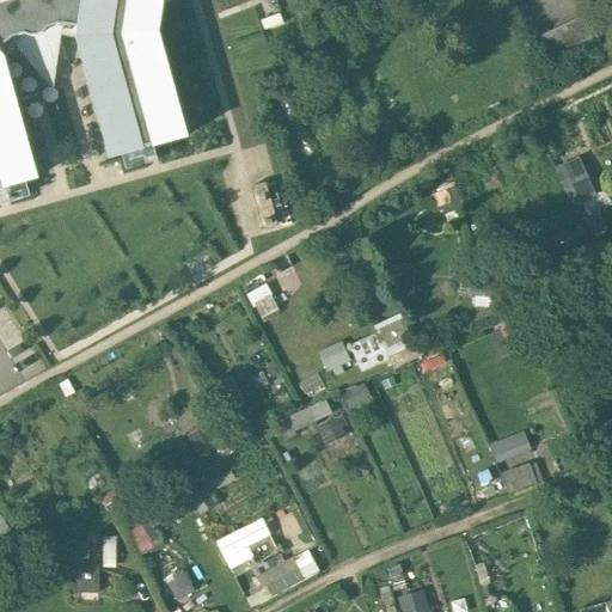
[(0,0),(0,190),(36,181),(7,51),(0,47),(0,40),(14,31),(35,36),(46,22),(73,24),(77,44),(110,164),(190,138),(165,37),(167,0),(0,0)]
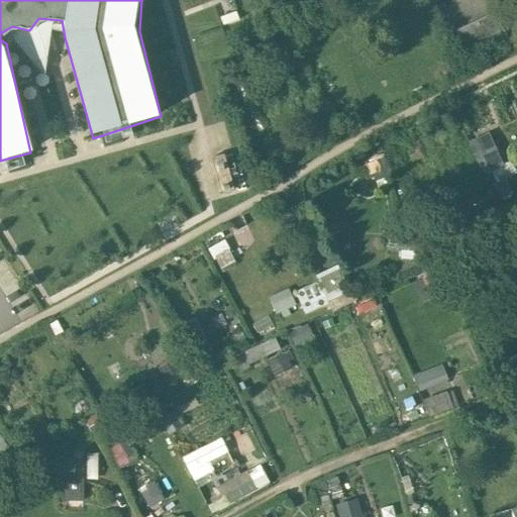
[(494,13),(455,31),(467,54),(506,36),(494,13)]
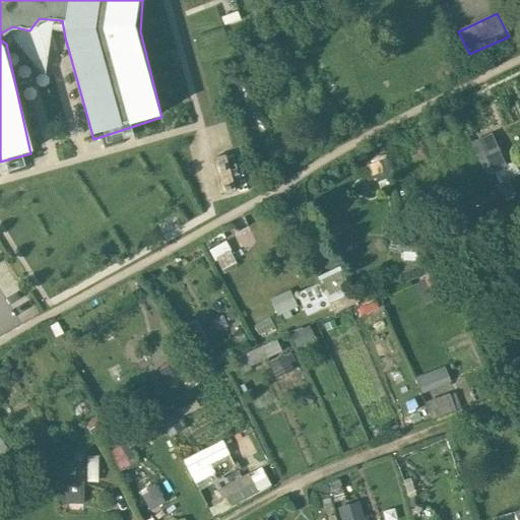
[(505,169),(491,135),(475,142),(490,175),(505,169)]
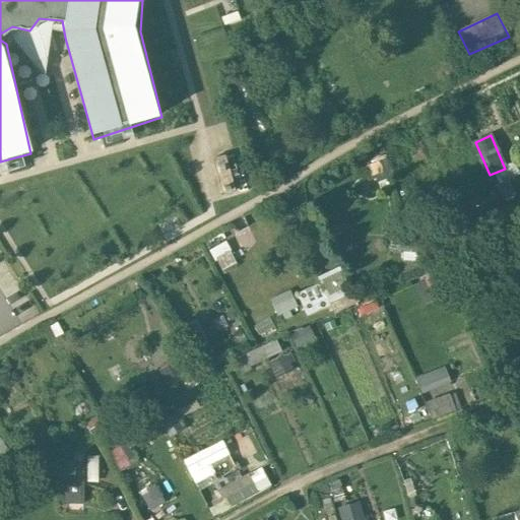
[(388,225),(386,248),(419,251),(421,229),(388,225)]
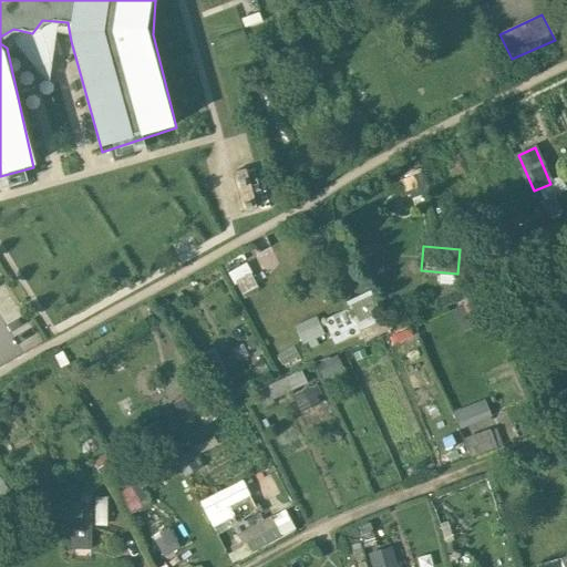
[(247,265),(229,274),(240,296),(258,287),(247,265)]
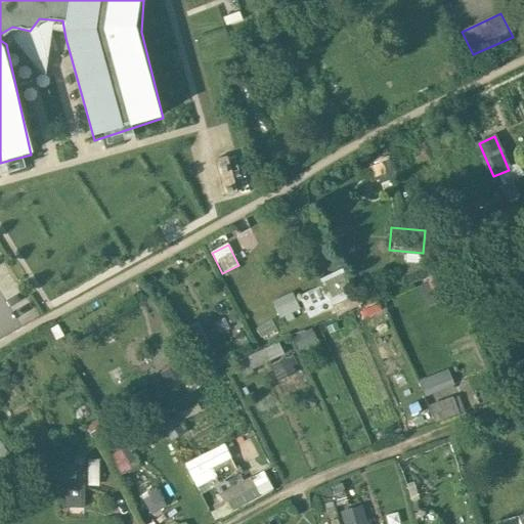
[(296,291),(309,319),(333,309),(337,316),(360,307),(344,268),(296,291)]
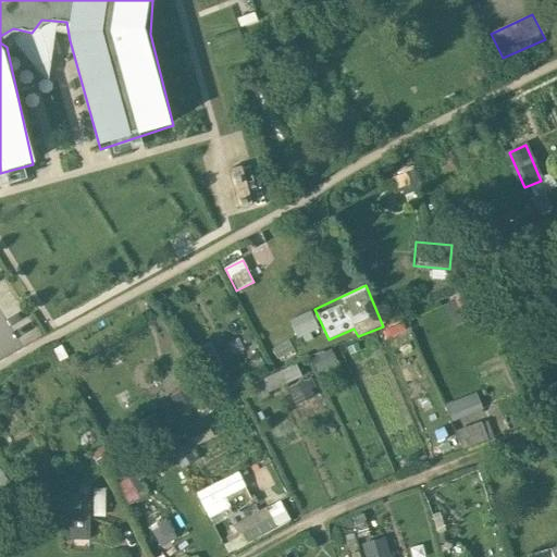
[(473,295),(444,306),(453,327),(481,317),(473,295)]
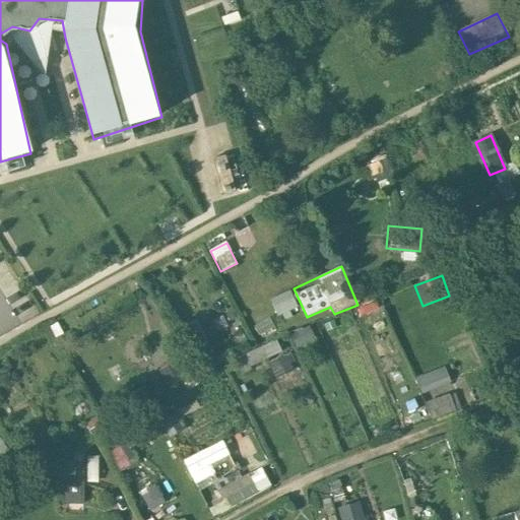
[(148,277),(142,280),(152,298),(157,295),(148,277)]
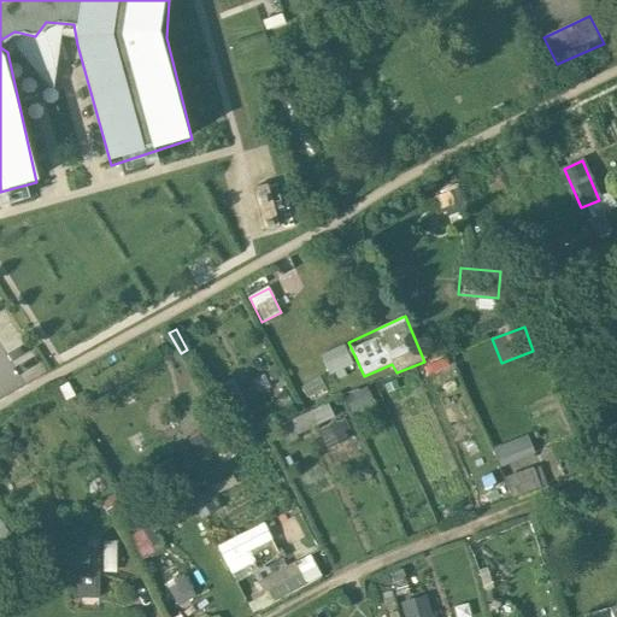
[(336,354),(323,363),(333,381),(347,374),(336,354)]
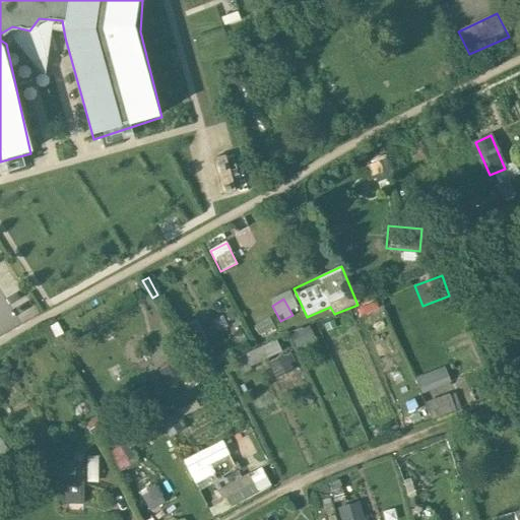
[(376,299),(318,324),(326,343),(353,332),(350,323),(368,316),(382,312),(376,299)]
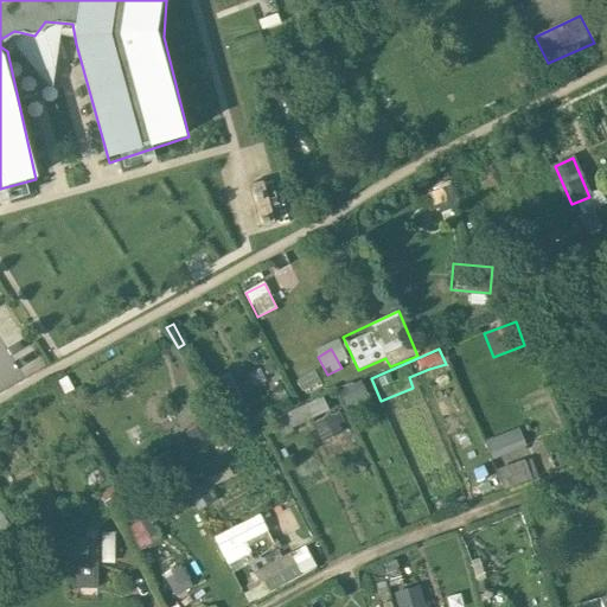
[(270,362),(263,366),(268,375),(275,370),(270,362)]
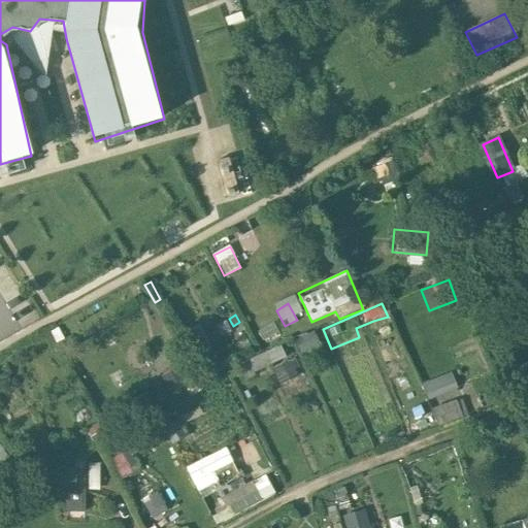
[(273,324),(257,332),(262,341),(278,333),(273,324)]
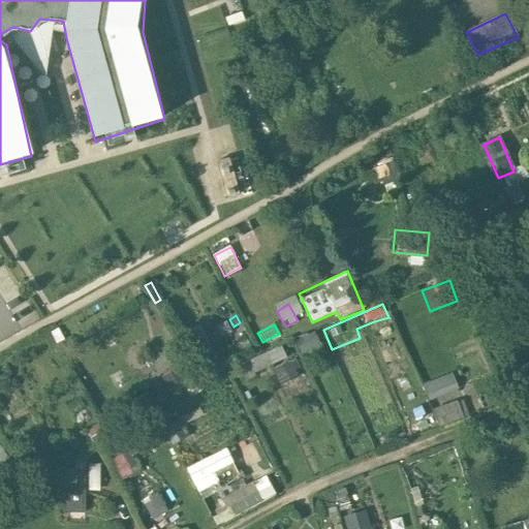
[(198,327),(187,334),(194,345),(206,338),(198,327)]
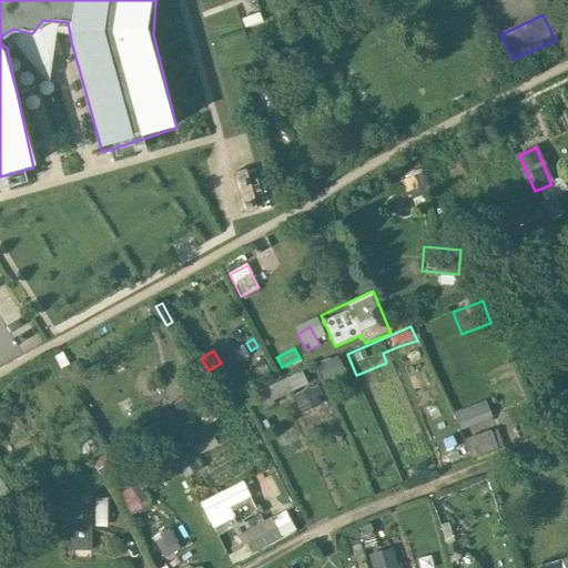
[(419,351),(404,357),(409,369),(425,363),(419,351)]
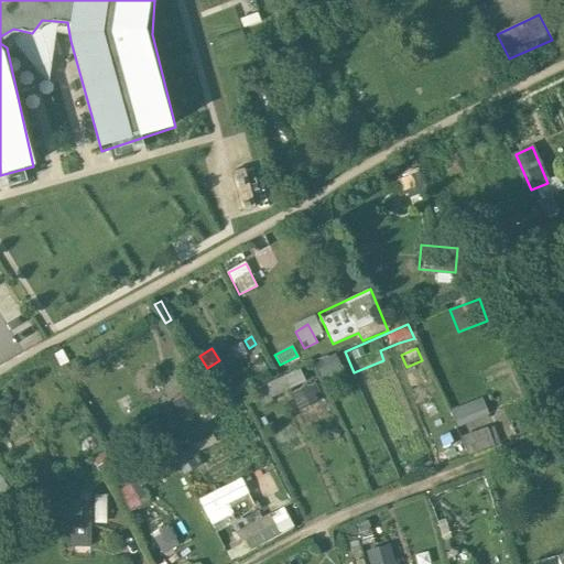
[(69,364),(63,351),(53,356),(60,368),(69,364)]
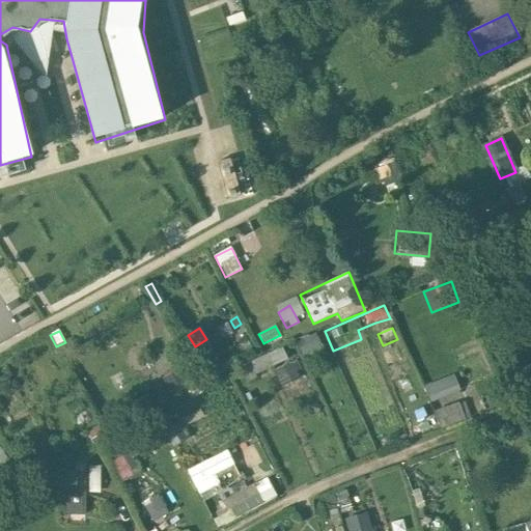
[(315,334),(297,343),(303,357),(322,347),(315,334)]
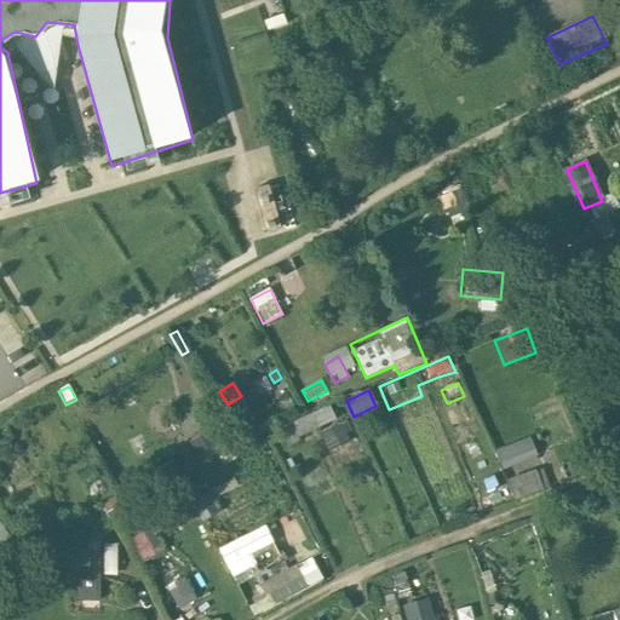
[(247,408),(239,413),(246,425),(254,420),(247,408)]
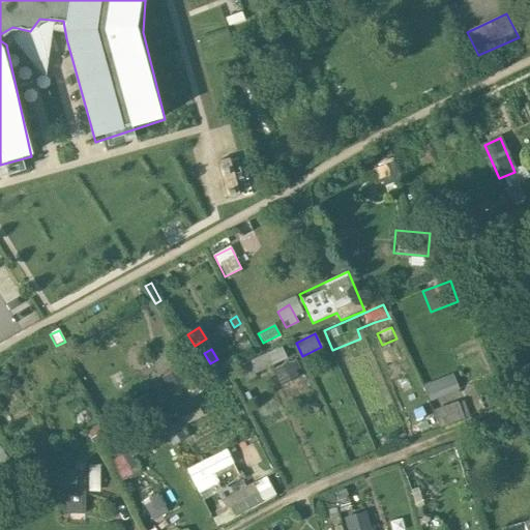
[(283,349),(248,364),(254,377),(288,361),(283,349)]
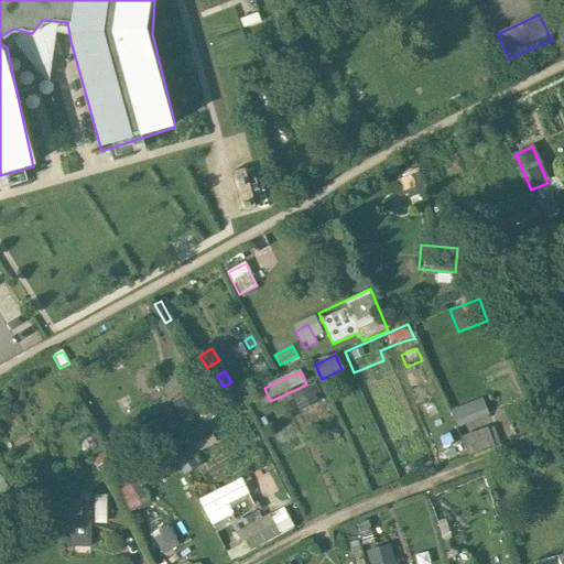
[(315,384),(291,396),(299,412),(323,400),(315,384)]
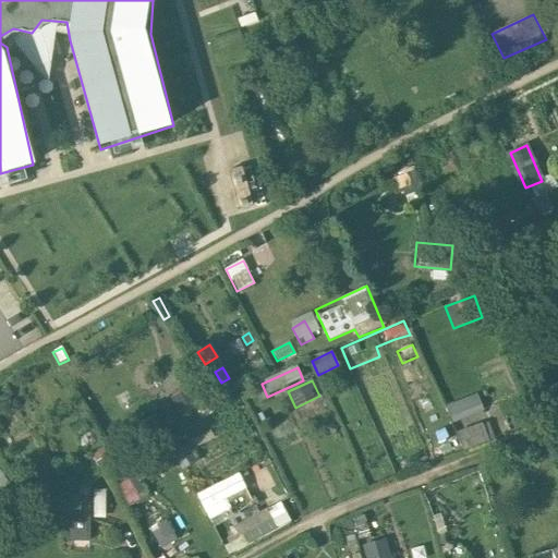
[(171,398),(180,415),(196,408),(187,390),(171,398)]
